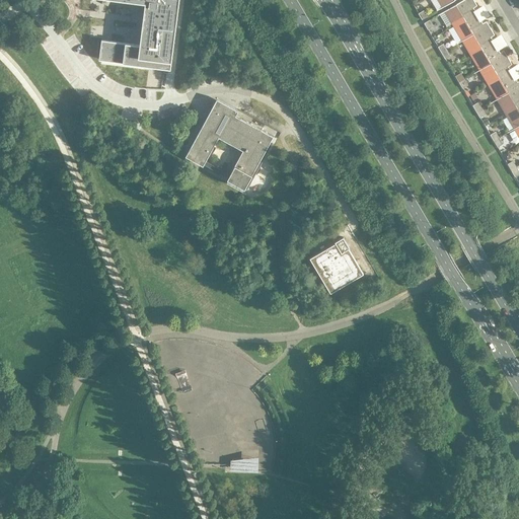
[(132,0),(145,2),(140,45),(101,40),(99,59),(170,68),(178,0),(132,0)]
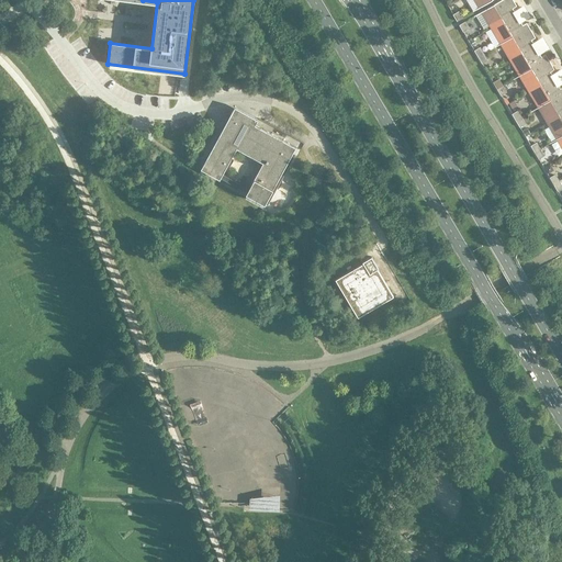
[(501,0),(481,12),(489,25),(501,18),(505,24),(517,17),(513,8),(516,6),(513,0),(501,0)]
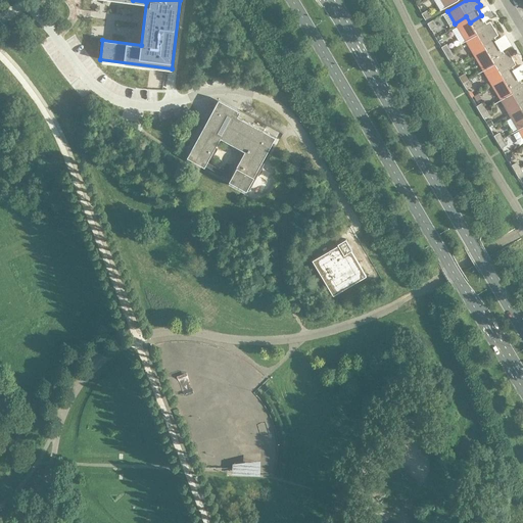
[(486,24),(481,15),(470,22),(466,16),(455,24),(466,41),(492,25),(490,20),(486,24)]
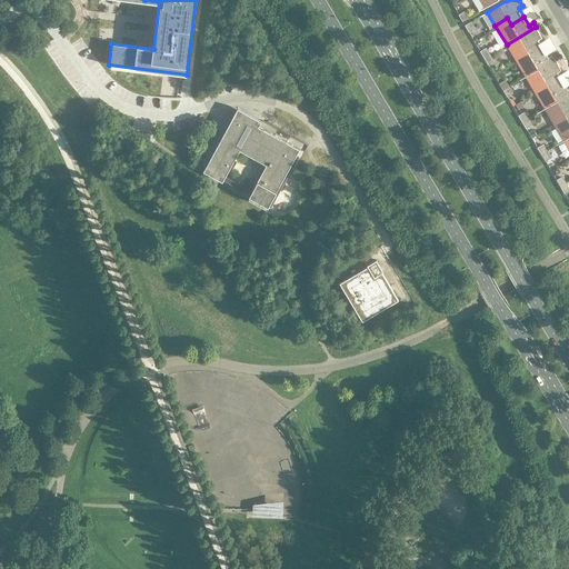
[(542,38),(536,27),(507,45),(515,58),(526,50),(530,57),(542,49),(538,40),(542,38)]
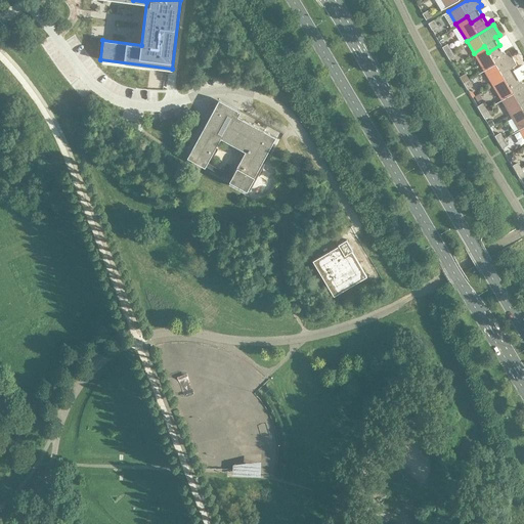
[(505,53),(499,45),(488,52),(484,46),(474,53),(484,71),(511,54),(509,50),(505,53)]
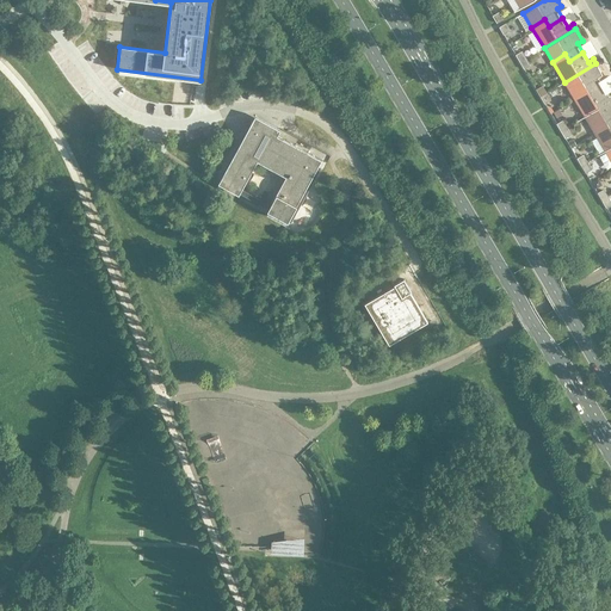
[(603,75),(596,63),(565,82),(573,96),(586,88),(590,96),(604,87),(598,78),(603,75)]
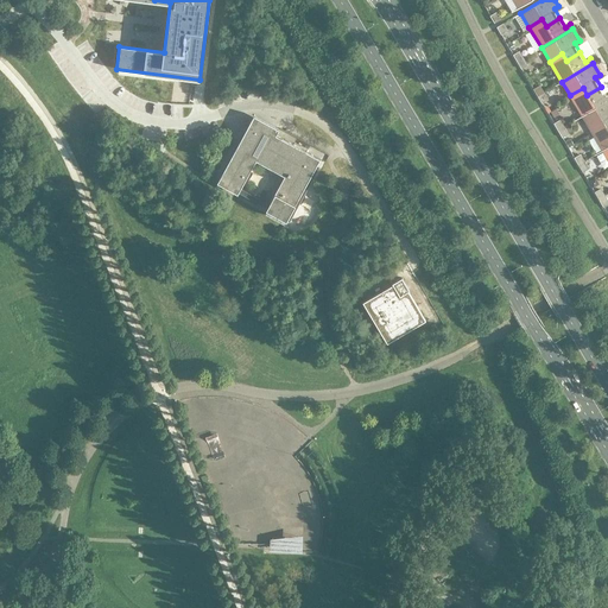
[(607,94),(606,95),(601,87),(587,95),(583,88),(570,95),(582,116),(607,100),(607,94)]
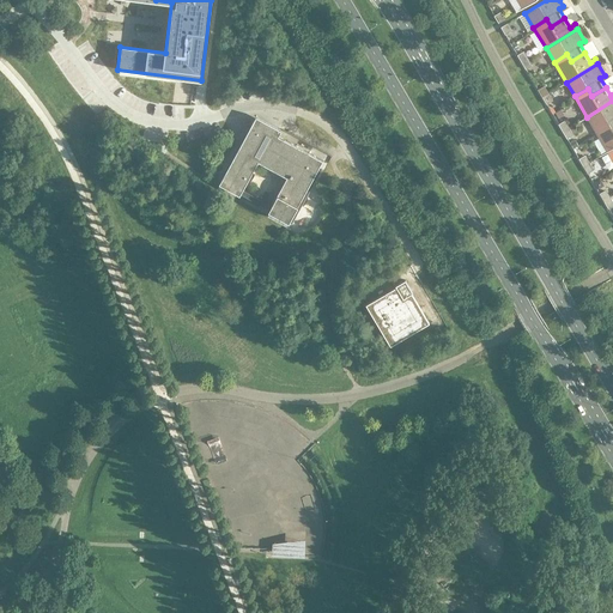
[(612,101),(587,117),(595,131),(608,123),(612,131),(612,129),(612,101)]
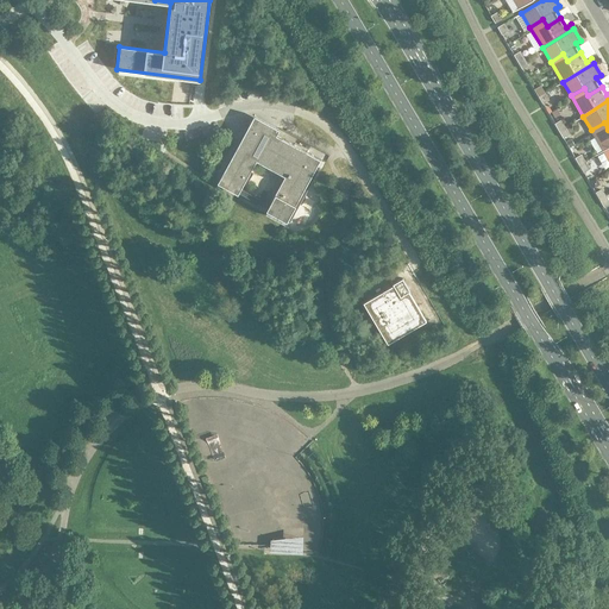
[(255,115),(251,121),(250,120),(250,121),(251,123),(218,183),(238,194),(257,159),(286,176),(267,209),(287,221),(320,159),(276,136),(280,130),(255,115)]
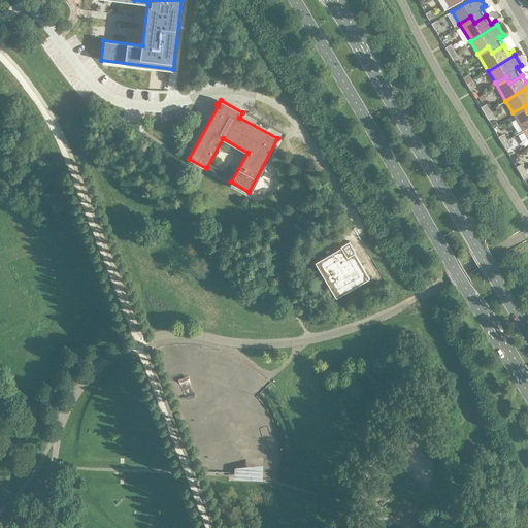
[(527,111),(527,112),(524,106),(513,112),(523,131),(527,127),(527,111)]
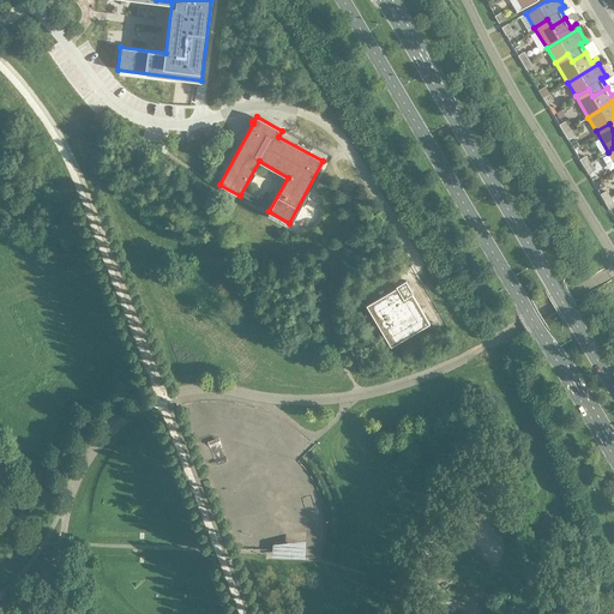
[(414,293),(405,281),(396,286),(397,288),(366,306),(391,347),(429,324),(413,294),(414,293)]
